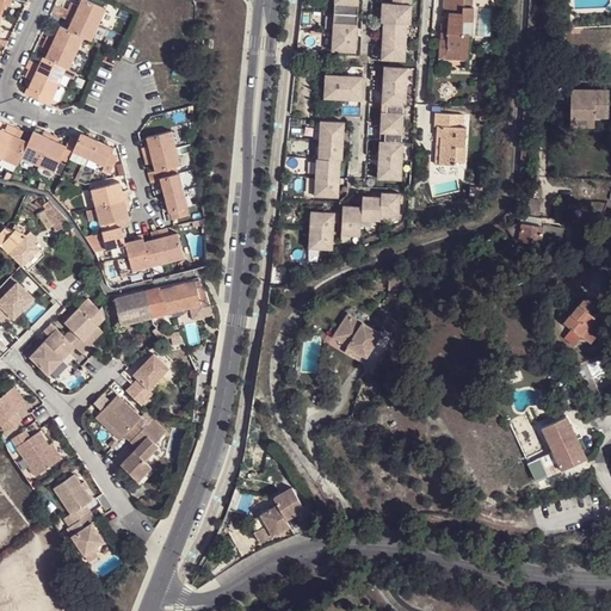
[(0,0),(0,38),(1,34),(0,32),(0,23),(4,7),(11,10),(12,0),(0,0)]
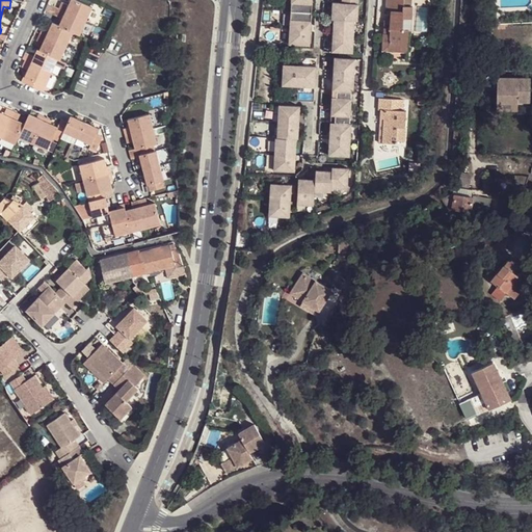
[(80,35),(94,8),(75,0),(72,0),(70,6),(64,3),(60,10),(58,17),(63,19),(60,26),(53,23),(50,30),(45,28),(38,41),(44,44),(41,51),(38,50),(35,57),(29,54),(23,68),(29,70),(26,77),(45,87),(58,59),(60,60),(74,33),(80,35)]
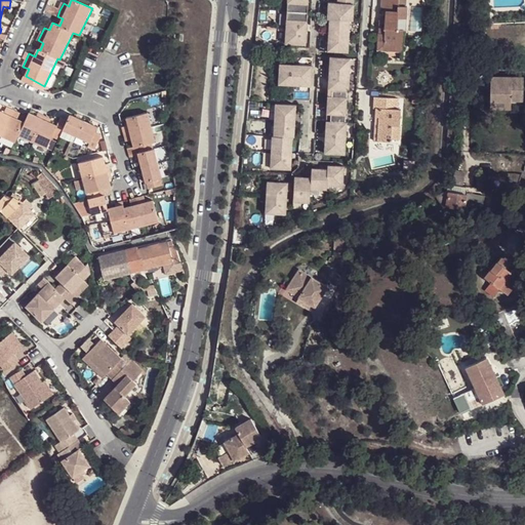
[(309,0),(287,0),(287,12),(308,13),(309,0)]
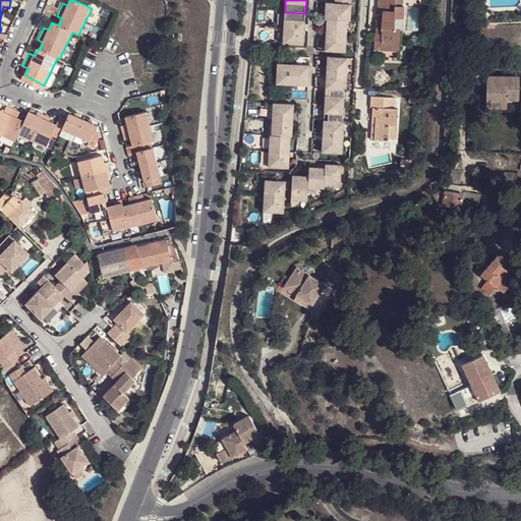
[(394,0),(379,0),(378,10),(383,11),(383,20),(382,27),(379,27),(379,34),(375,34),(374,50),(392,51),(393,43),(399,44),(400,29),(394,29),(395,17),(403,18),(404,7),(402,7),(394,6),(394,0)]
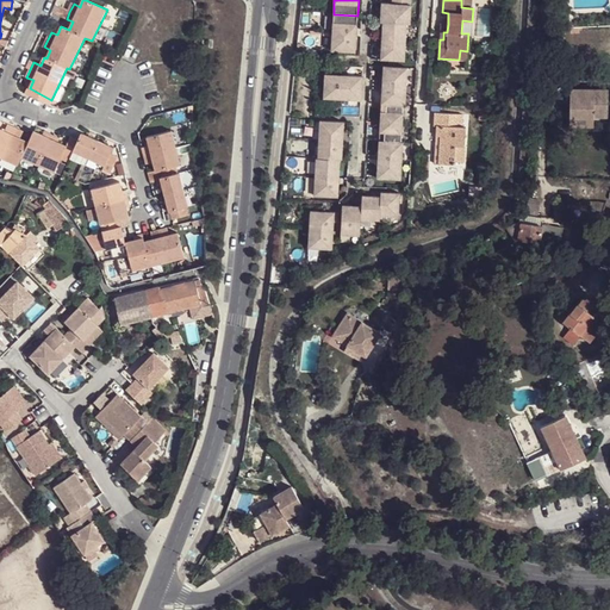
[(408,24),(410,25),(411,6),(392,5),(381,4),(380,23),(383,23),(408,24)]
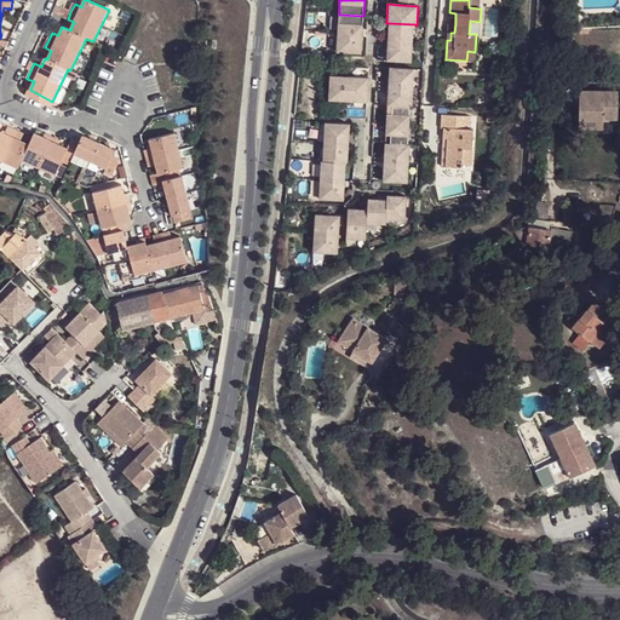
[(70,12),(62,7),(58,15),(68,19),(70,12)]
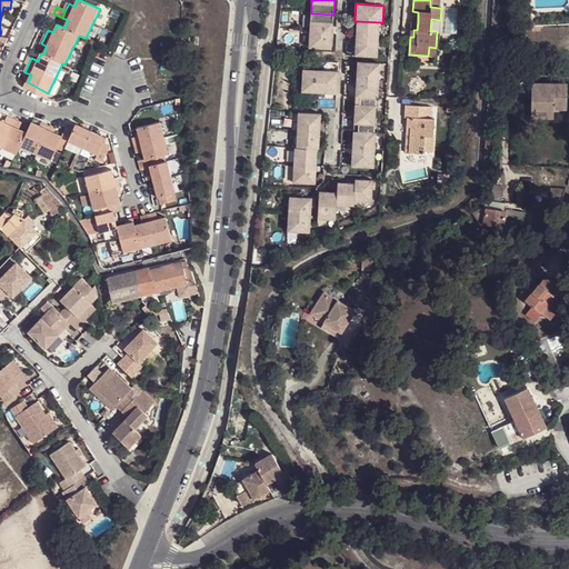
[(333,15),(311,13),(310,30),(332,32),(333,15)]
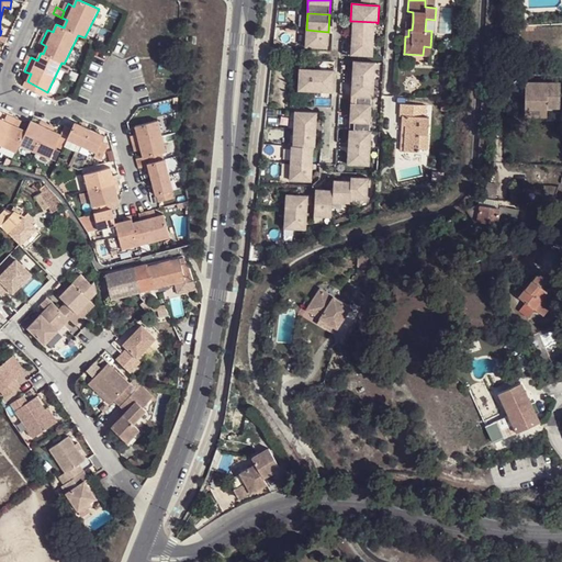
[(425,31),(431,31),(434,31),(435,20),(426,19),(425,31)]
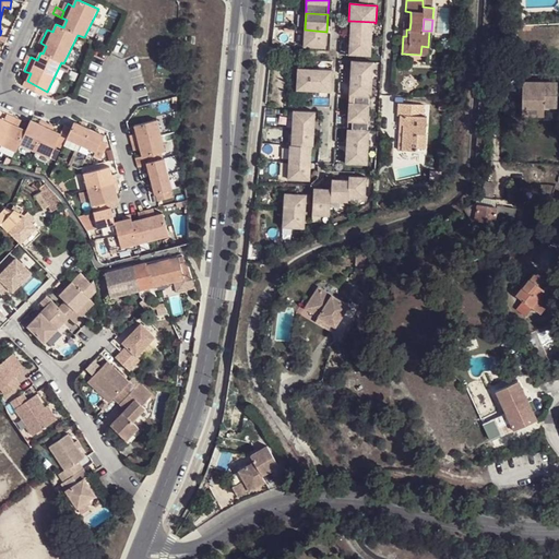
[(351,21),(349,38),(372,39),(373,22),(351,21)]
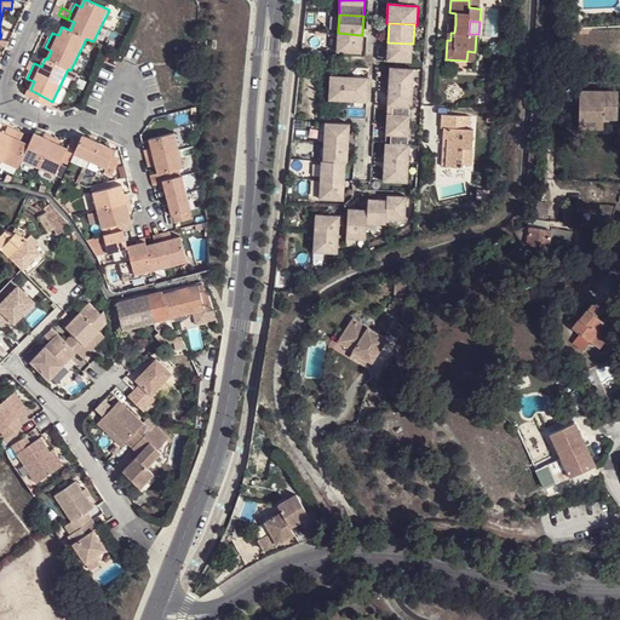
[(362,35),(338,33),(337,52),(361,53),(362,35)]
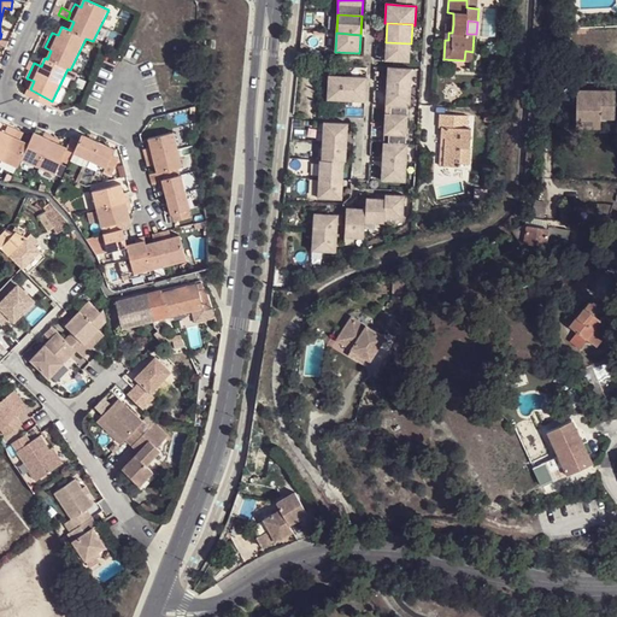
[(386,42),(386,62),(410,63),(411,43),(386,42)]
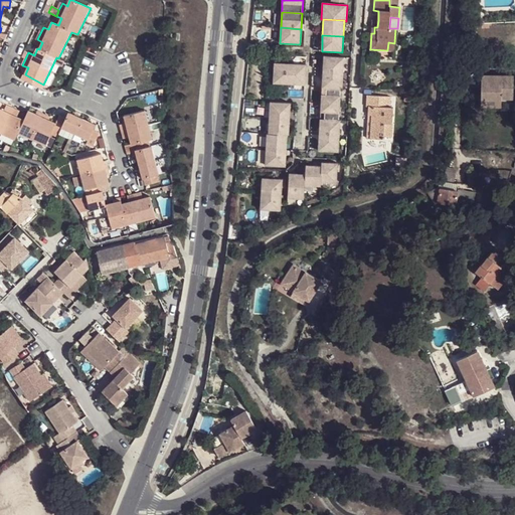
[(324,57),(323,72),(343,73),(344,58),(324,57)]
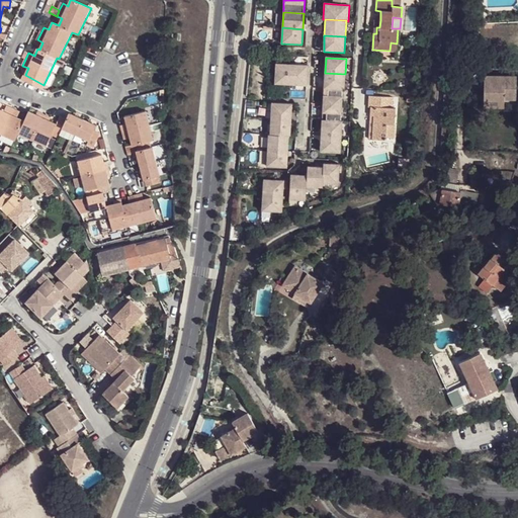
[(291,65),(276,64),(275,84),(290,85),(291,65)]
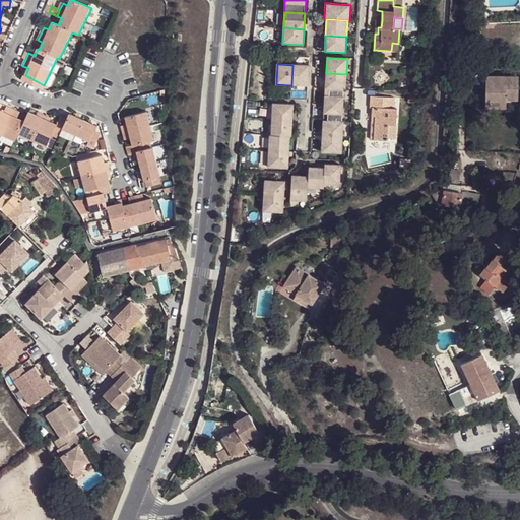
[(309,65),(293,65),(291,85),(308,85),(309,65)]
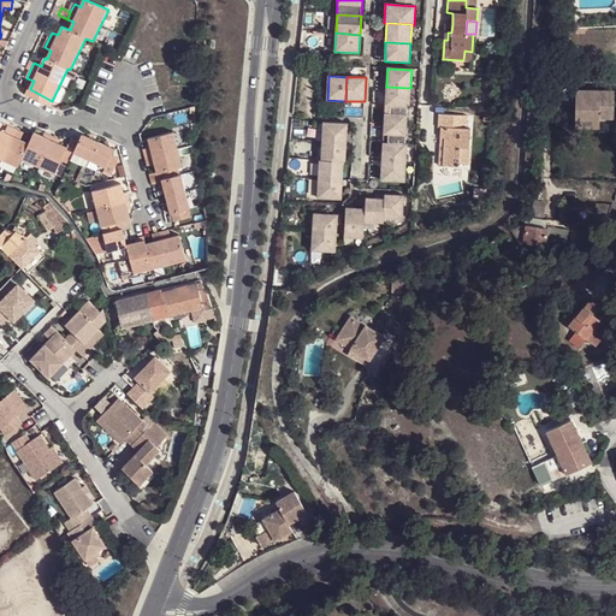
[(386,87),(385,106),(408,107),(409,107),(410,88),(386,87)]
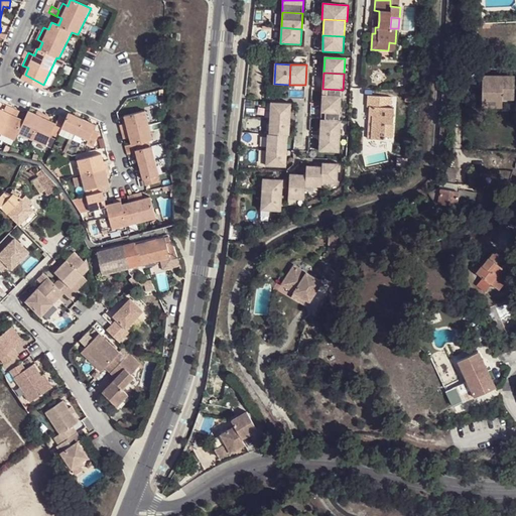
[(515,75),(482,76),(482,98),(502,98),(515,97),(515,75)]
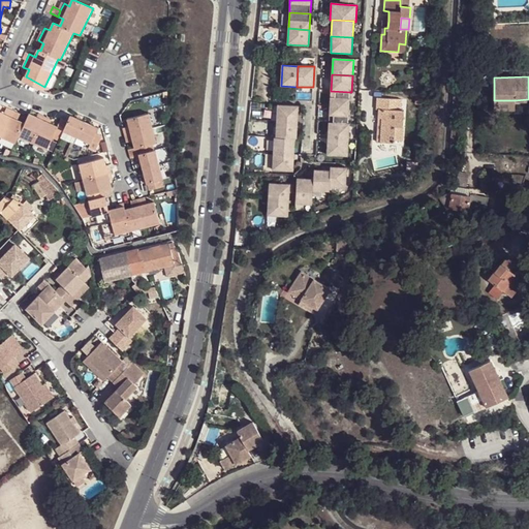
[(331,91),(330,106),(349,109),(350,92),(331,91)]
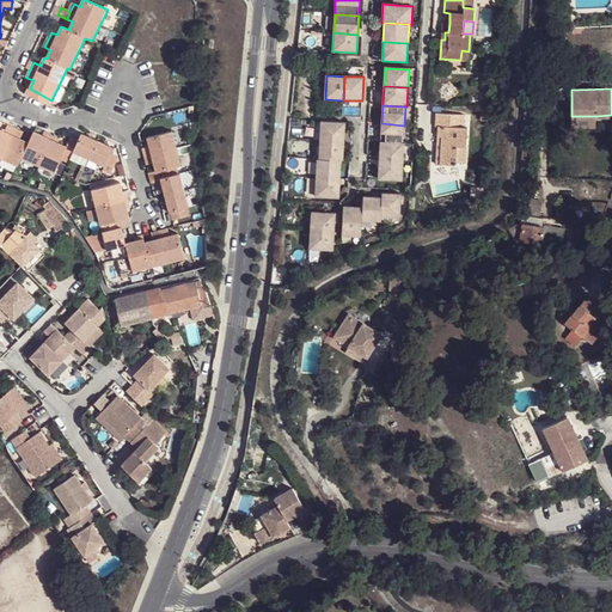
[(439,138),(442,138),(440,166),(456,167),(457,164),(465,164),(467,129),(463,128),(463,116),(436,115),(436,128),(439,128),(439,138)]
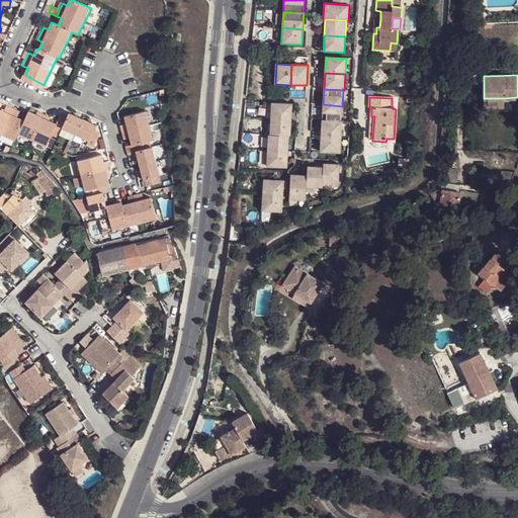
[(504,98),(484,98),(484,106),(505,106),(504,98)]
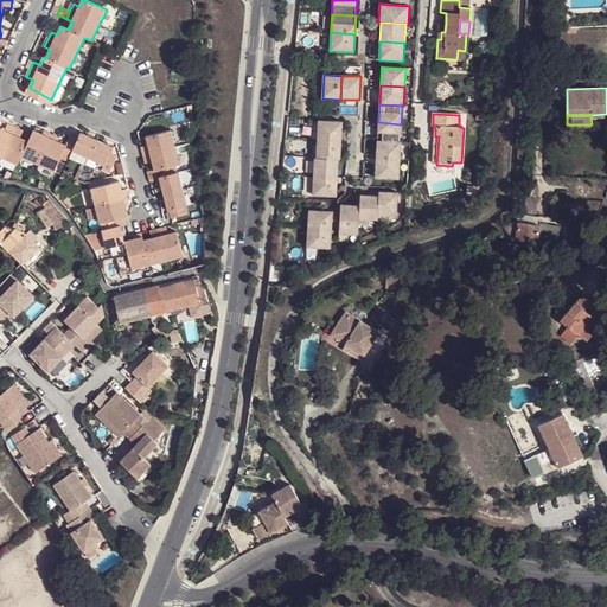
[(319,121),(318,140),(342,141),(343,122),(319,121)]
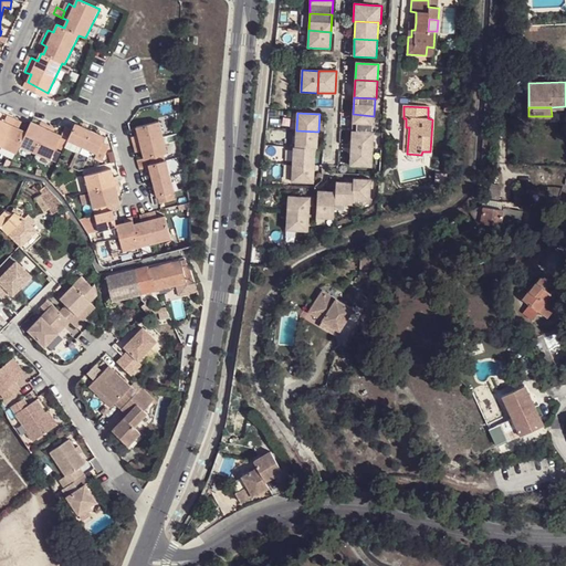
[(353,114),(352,132),(373,133),(374,116),(353,114)]
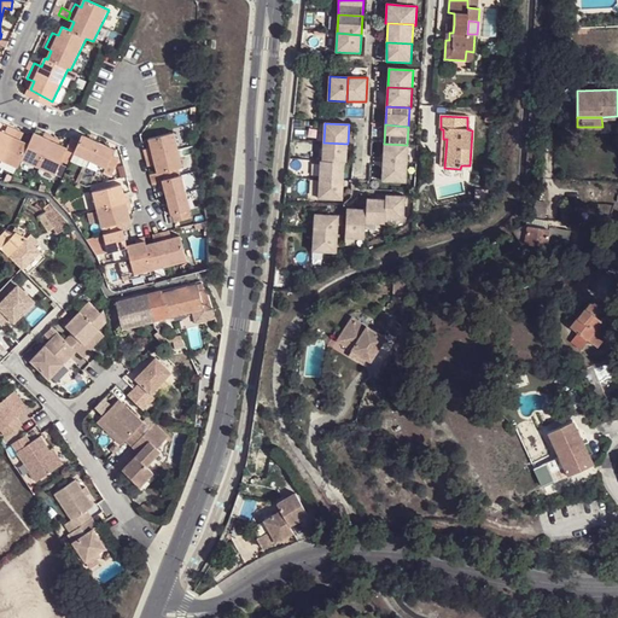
[(0,158),(19,168),(23,159),(45,170),(57,175),(62,163),(66,153),(74,157),(75,153),(108,168),(105,173),(114,176),(121,162),(112,157),(116,151),(83,135),(81,141),(73,139),(68,149),(59,144),(62,140),(46,133),(45,136),(35,133),(29,144),(21,140),(24,133),(9,126),(6,133),(0,129),(0,158)]
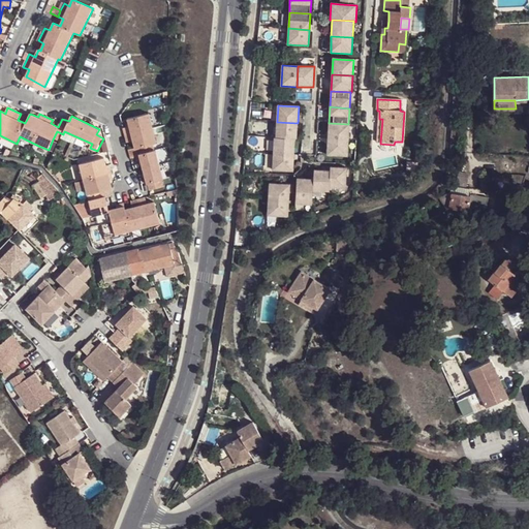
[(157,144),(150,115),(128,120),(130,127),(124,129),(127,143),(133,142),(136,156),(139,155),(142,161),(147,185),(148,184),(150,192),(164,188),(162,182),(163,181),(156,151),(155,151),(154,145),(157,144)]
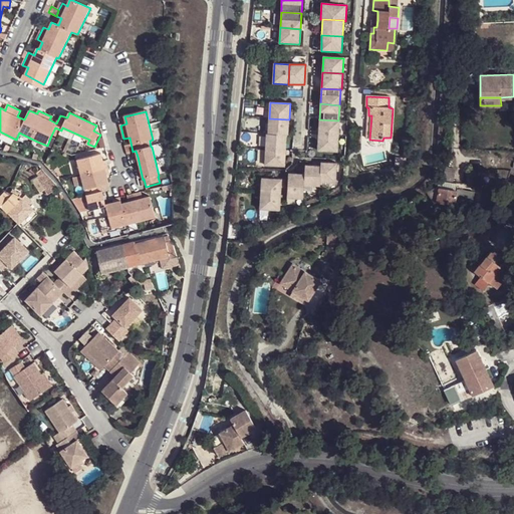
[(269,118),(268,134),(287,135),(288,135),(289,119),(269,118)]
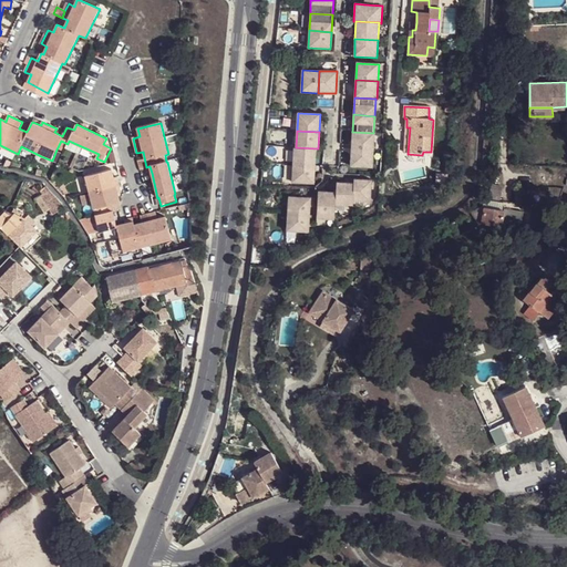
[(352,132),(352,150),(374,151),(375,133),(373,133),(352,132)]
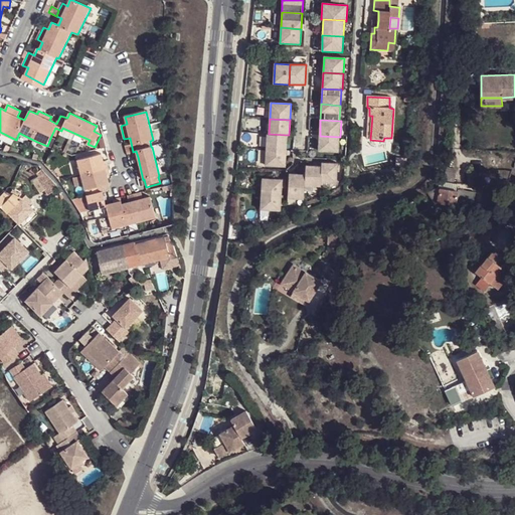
[(61,131),(55,128),(51,136),(57,138),(61,131)]
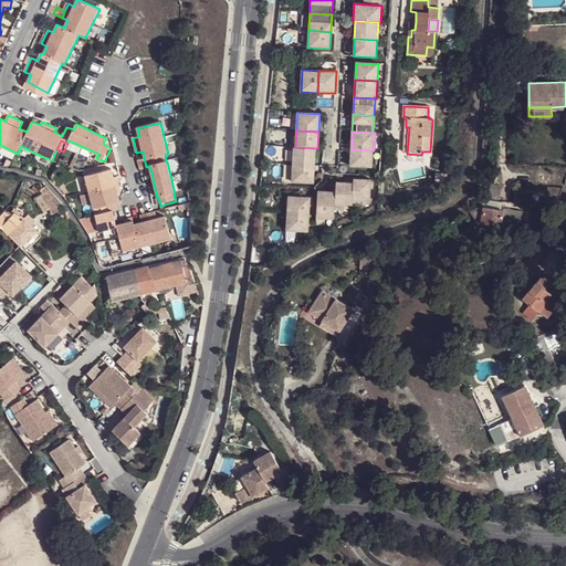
[(295,147),(294,147),(293,165),(315,166),(316,148),(295,147)]
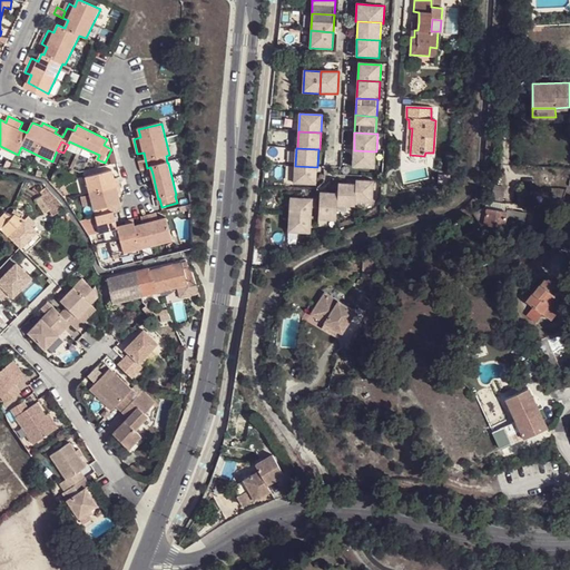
[(354,150),(353,167),(375,168),(376,151),(354,150)]
